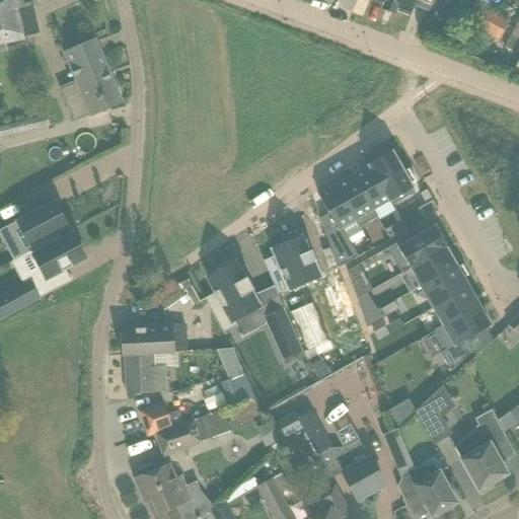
[(0,0),(0,46),(23,42),(14,0),(0,0)]
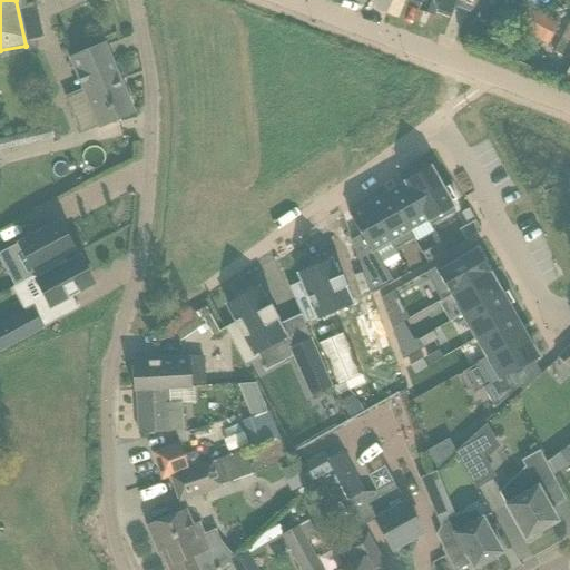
[(404,0),(420,7),(419,11),(433,17),(434,12),(450,18),(457,0),(404,0)]
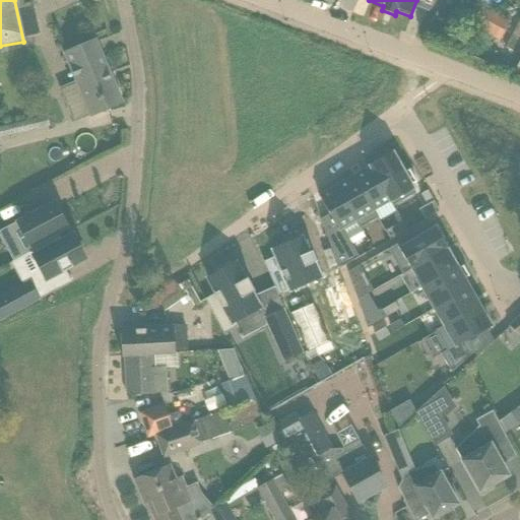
[(461,0),(454,16),(500,40),(509,22),(465,0),(461,0)]
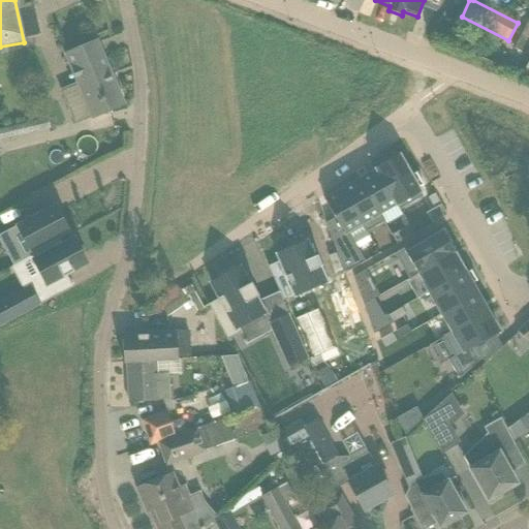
[(528,62),(525,71),(528,72),(528,20),(514,49),(524,55),(527,51),(528,51),(528,62)]
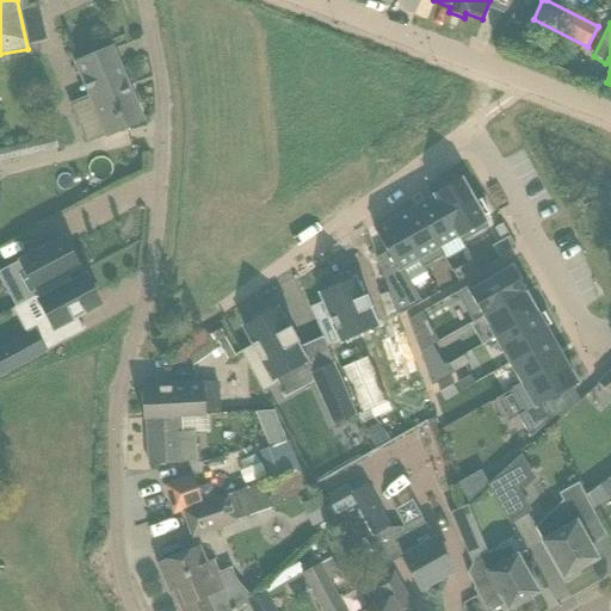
[(73,63),(105,139),(144,123),(111,47),(73,63)]
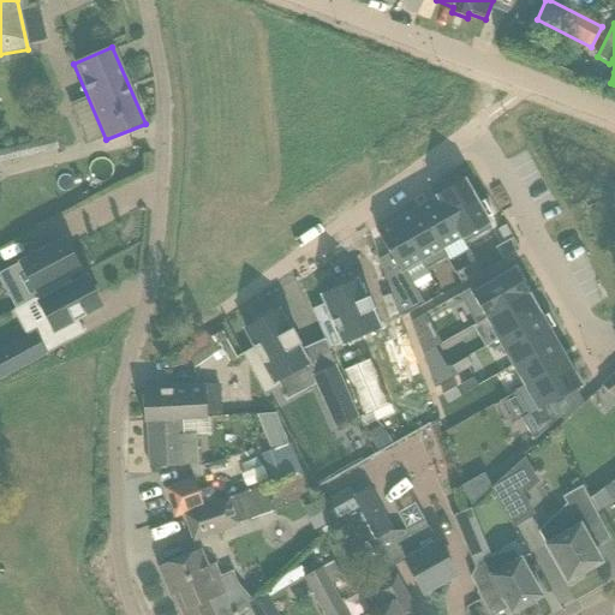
[(72,114),(82,143),(97,137),(89,109),(72,114)]
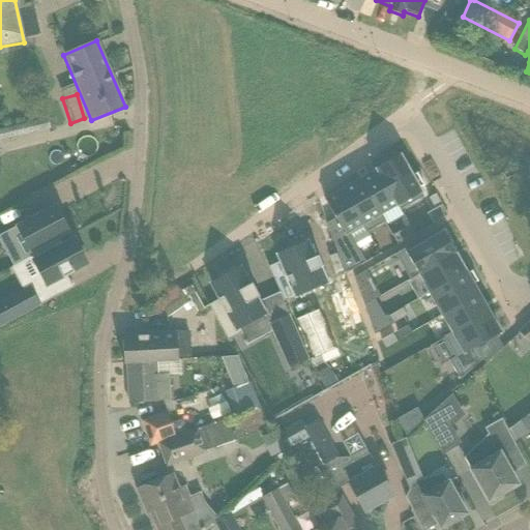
[(400,155),(376,169),(377,171),(396,204),(395,205),(400,211),(423,198),(418,189),(423,186),(416,173),(411,176),(400,155)]
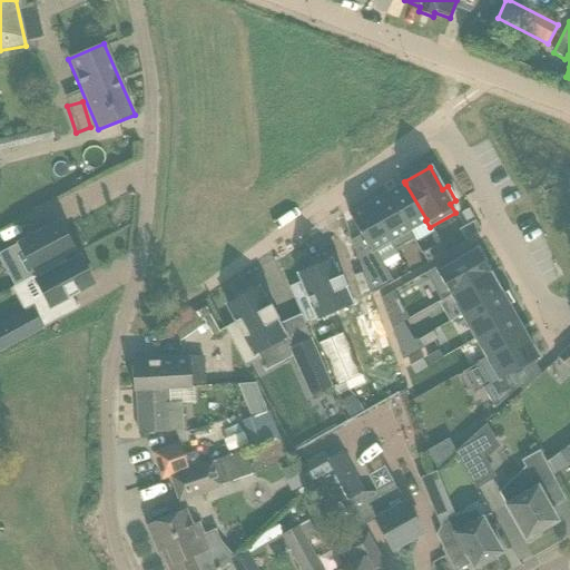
[(405,184),(387,194),(409,231),(425,220),(426,219),(405,184)]
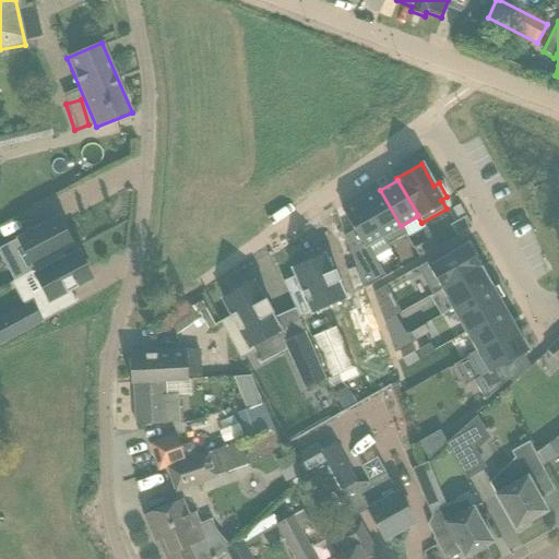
[(380,190),(361,201),(382,237),(381,237),(387,247),(406,235),(401,226),(380,190)]
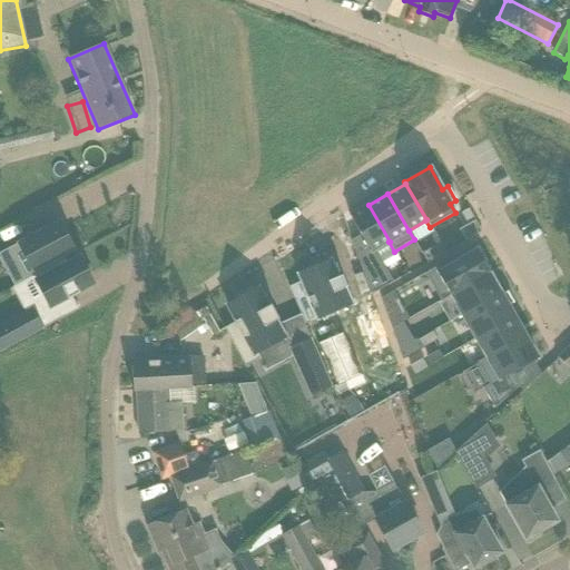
[(369,205),(350,216),(361,235),(352,241),(351,241),(371,295),(393,283),(374,251),(389,242),(390,242),(369,205)]
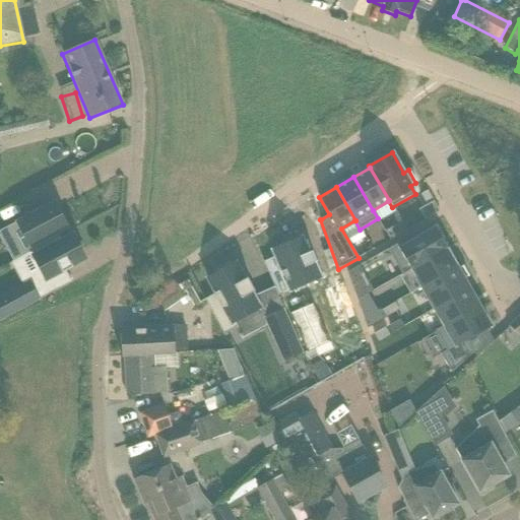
[(427,190),(420,194),(427,205),(433,201),(427,190)]
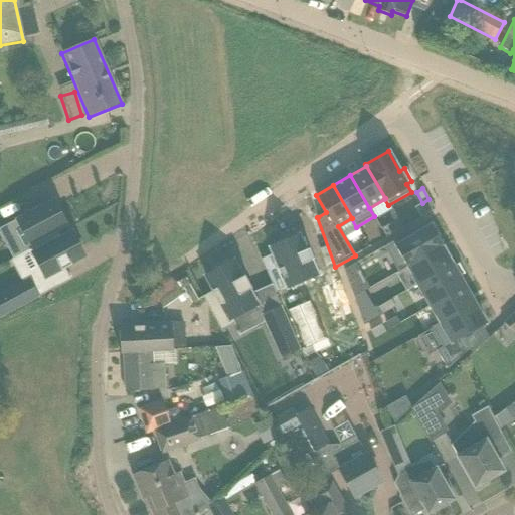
[(422,203),(414,207),(420,218),(427,214),(435,210),(428,199),(422,203)]
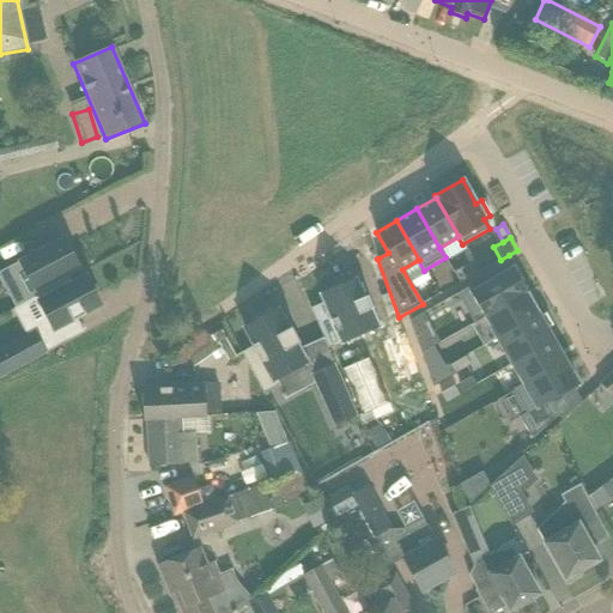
[(70,278),(67,274),(79,268),(64,240),(40,253),(38,250),(17,261),(23,272),(24,271),(37,295),(70,278)]
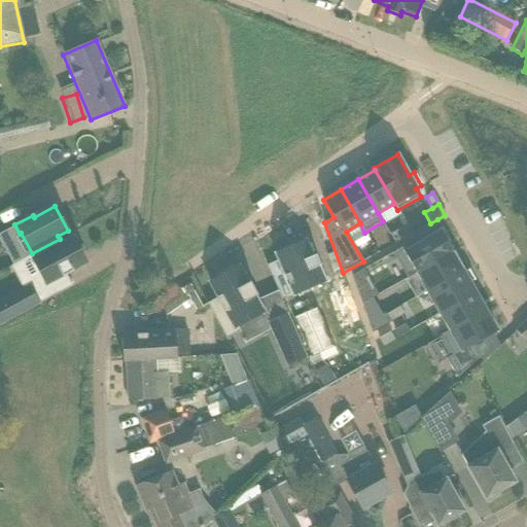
[(390,234),(395,243),(408,236),(402,226),(390,234)]
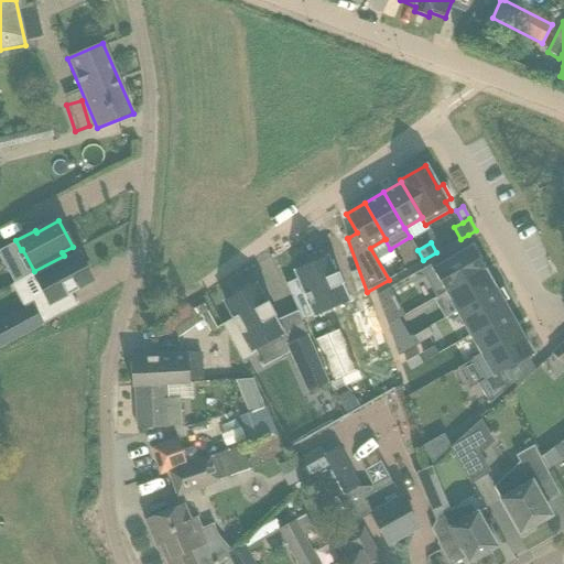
[(435,262),(420,271),(436,299),(447,293),(446,291),(484,270),(472,248),(437,268),(435,262)]
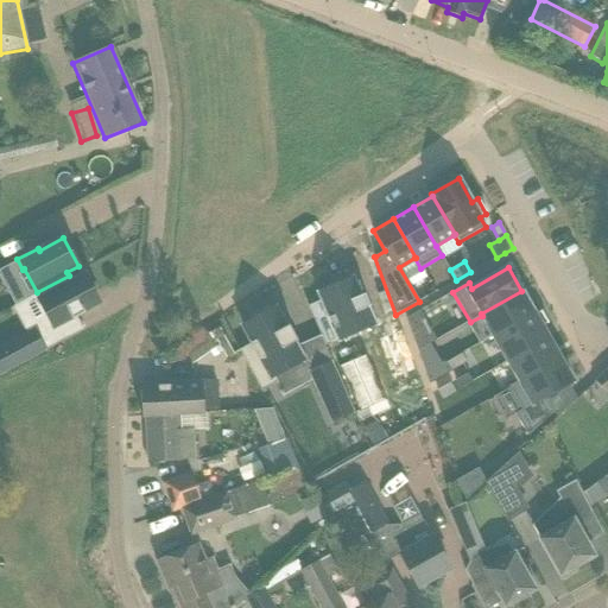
[(335,295),(321,301),(339,341),(387,320),(380,302),(381,302),(377,289),(374,290),(366,272),(331,287),(335,295)]
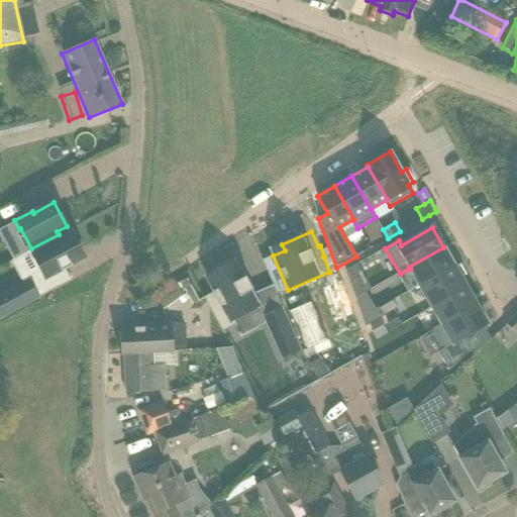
[(59,241),(57,237),(24,254),(33,272),(31,273),(37,284),(83,261),(70,236),(59,241)]
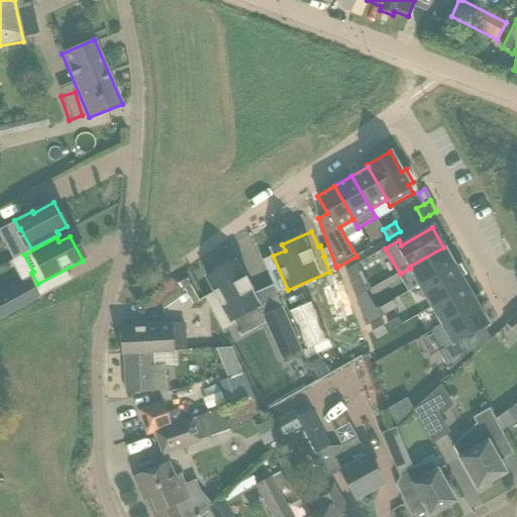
[(443,247),(409,267),(410,269),(419,285),(453,266),(443,247)]
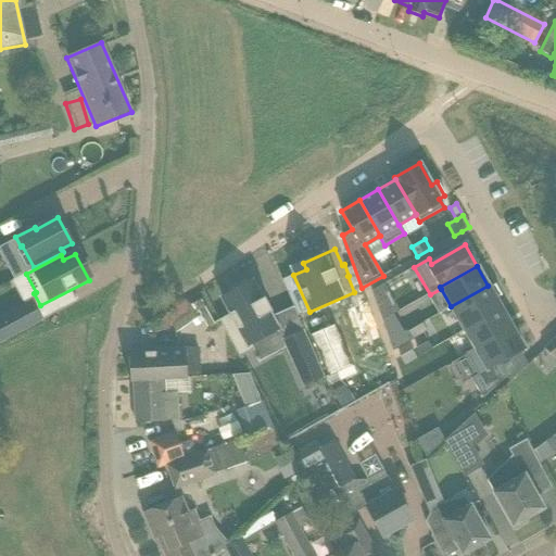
[(230,314),(218,319),(239,357),(254,349),(251,343),(277,329),(268,312),(269,311),(262,297),(260,298),(252,281),(247,285),(244,281),(229,289),(231,292),(222,298),(230,314)]
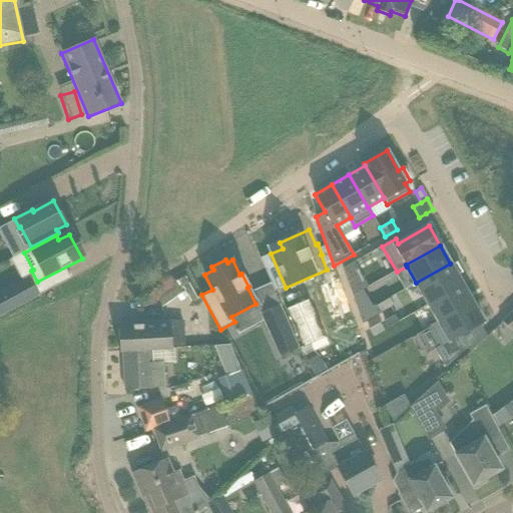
[(450,264),(416,283),(429,305),(462,286),(457,276),(462,273),(456,263),(451,266),(450,264)]
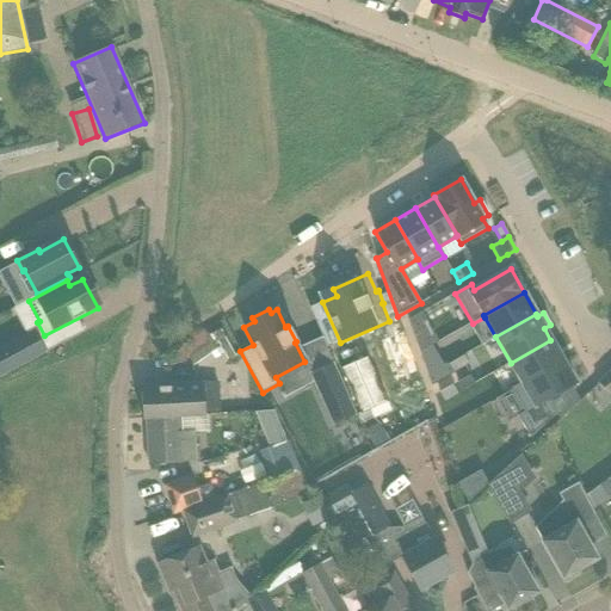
[(240,351),(224,329),(214,337),(211,333),(184,352),(192,364),(220,346),(228,358),(240,351)]
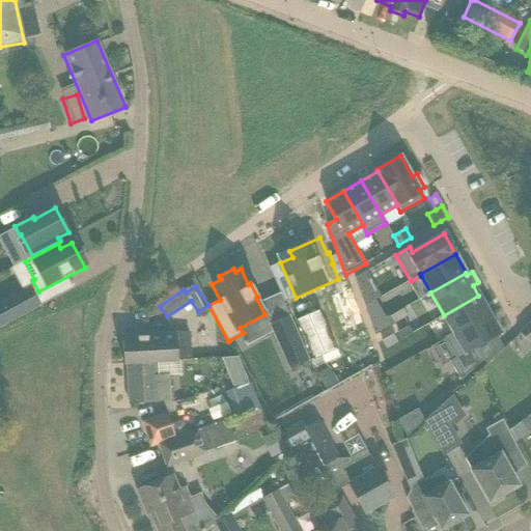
[(0,328),(40,306),(31,287),(0,304),(0,328)]
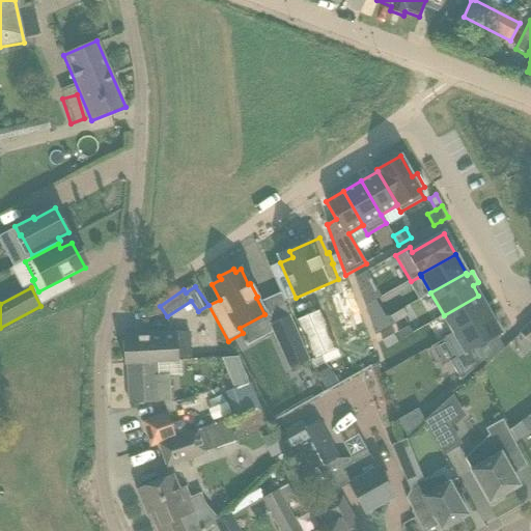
[(351,289),(331,297),(343,332),(363,325),(351,289)]
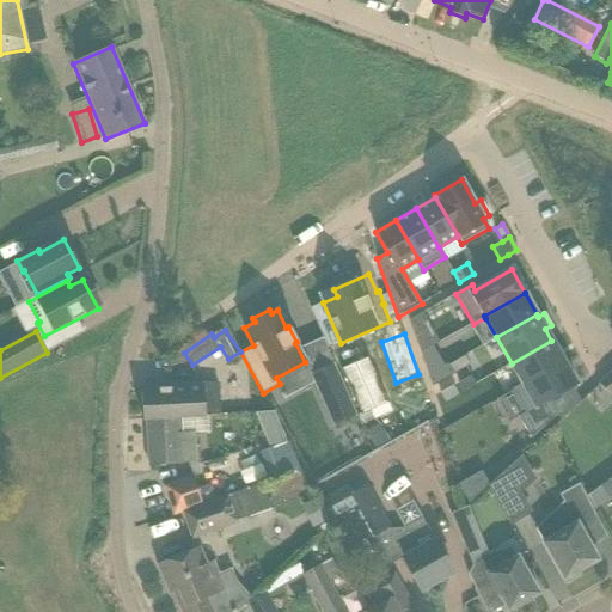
[(551,341),(512,363),(522,384),(524,384),(563,361),(551,341)]
